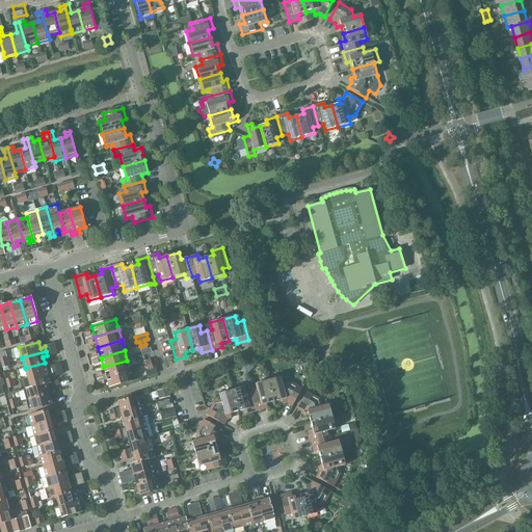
[(106,377),(130,371),(127,361),(103,367),(106,377)]
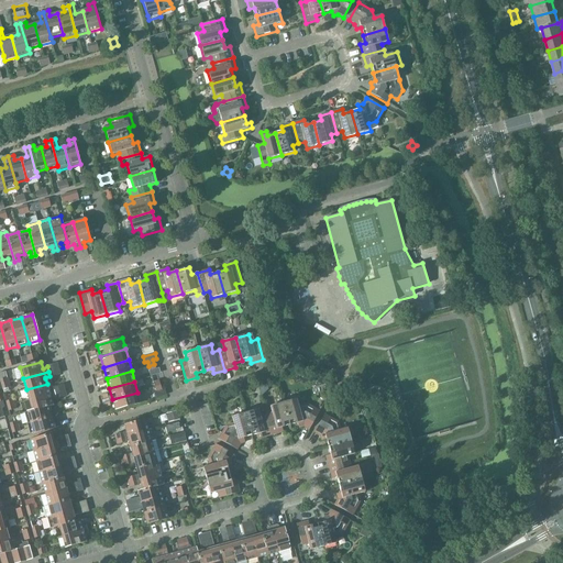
[(26,389),(29,400),(55,394),(53,388),(48,389),(47,384),(26,389)]
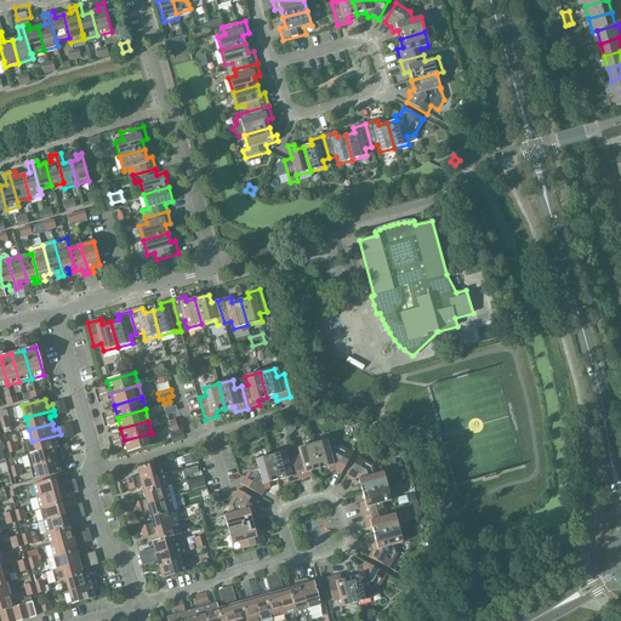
[(124,440),(124,442),(127,453),(155,445),(152,433),(124,440)]
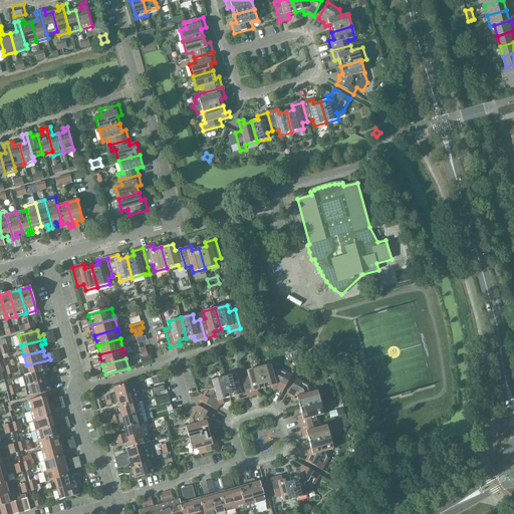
[(26,365),(29,374),(29,375),(48,370),(47,364),(51,363),(50,359),(26,365)]
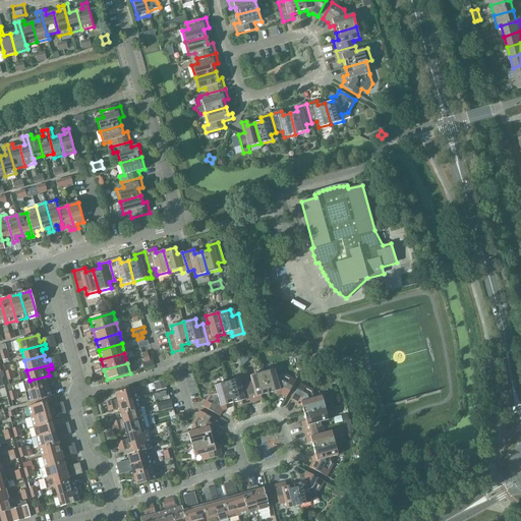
[(275,369),(263,372),(268,394),(276,392),(277,396),(281,395),(286,398),(296,381),(283,373),(276,375),(275,369)]
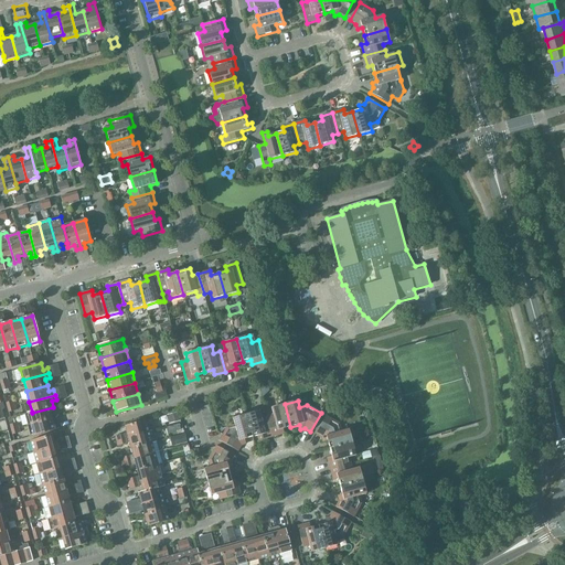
[(283,429),(290,427),(285,404),(272,407),(273,415),(267,416),(273,437),(284,434),(283,429)]
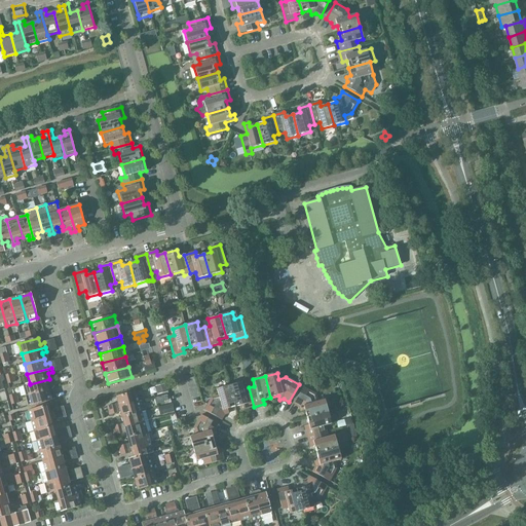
[(26,384),(29,396),(48,390),(46,384),(50,383),(49,379),(30,384),(30,383),(26,384)]
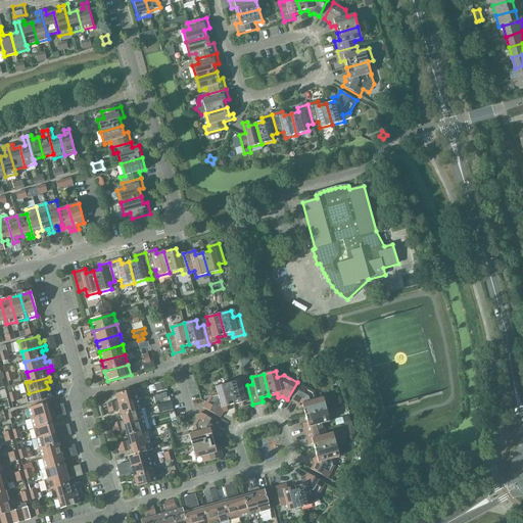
[(242,408),(252,405),(247,385),(242,387),(240,380),(228,384),(234,405),(241,402),(242,408)]
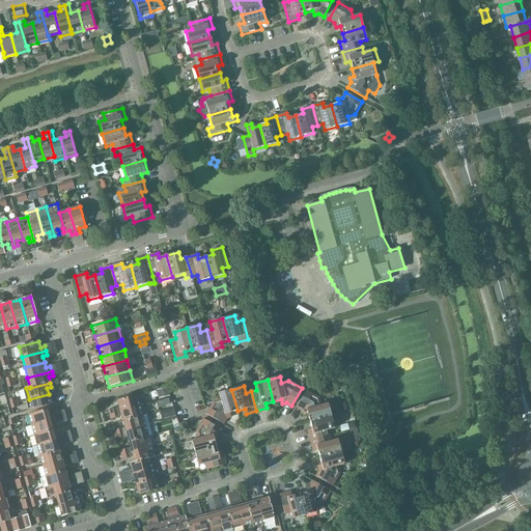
[(167,388),(158,390),(160,397),(169,394),(168,390),(167,388)]
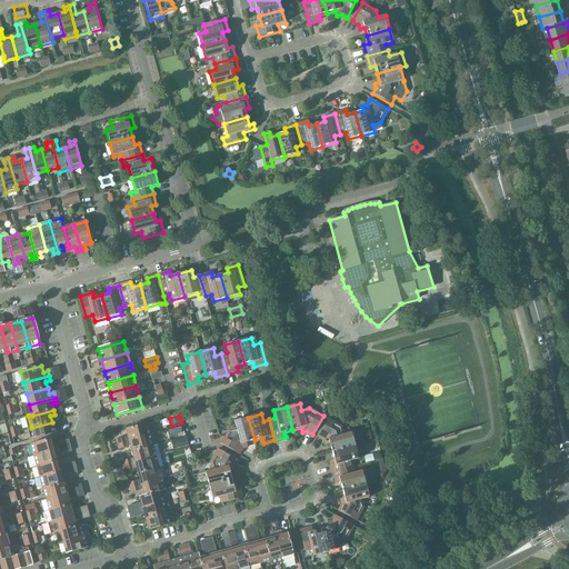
[(247,442),(255,440),(248,418),(235,421),(237,428),(229,430),(221,443),(239,455),(243,449),(248,448),(247,442)]
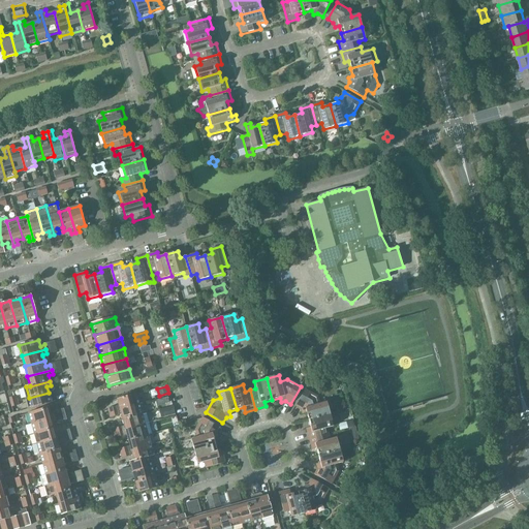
[(302,414),(307,413),(309,421),(330,414),(327,402),(320,404),(318,397),(305,390),(296,407),(301,410),(302,414)]
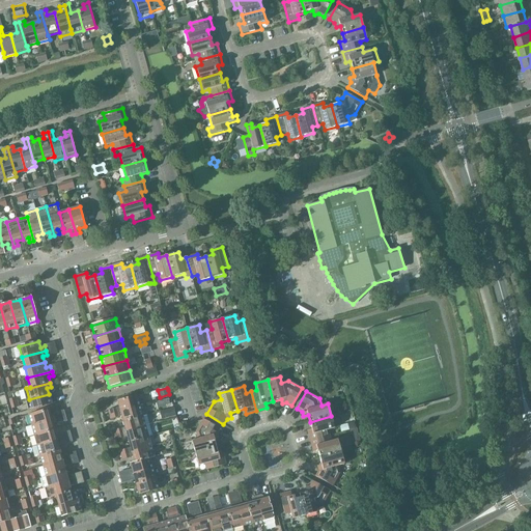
[(49,394),(29,399),(31,410),(56,403),(54,398),(50,399),(49,394)]
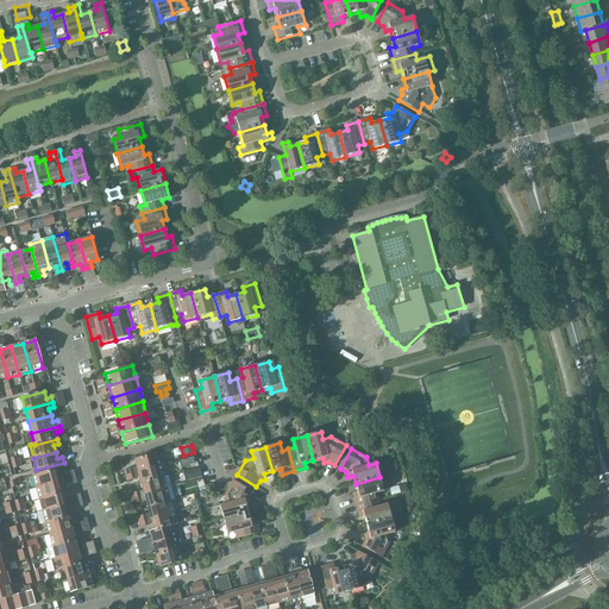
[(124,470),(126,476),(161,466),(157,453),(135,460),(137,466),(124,470)]
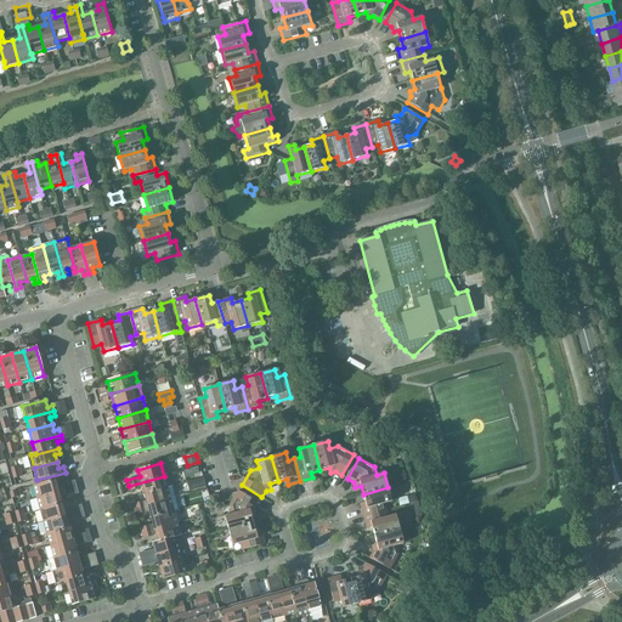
[(169,474),(164,476),(129,486),(130,491),(142,487),(145,495),(173,486),(173,482),(171,478),(169,474)]
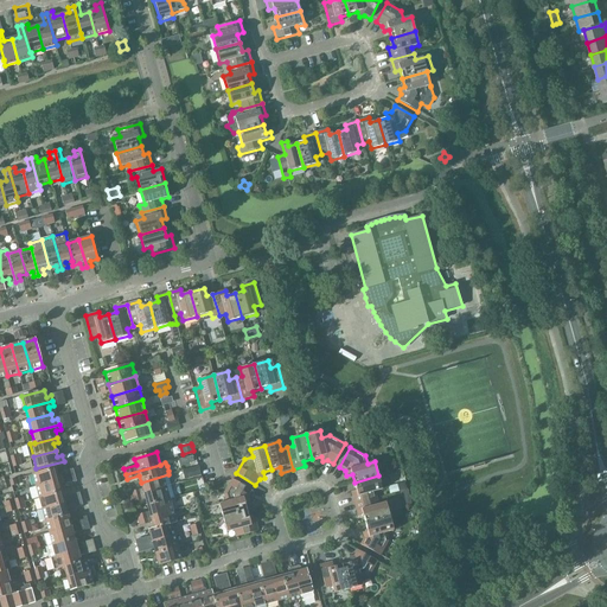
[(191,468),(187,470),(190,478),(200,474),(198,466),(191,468)]
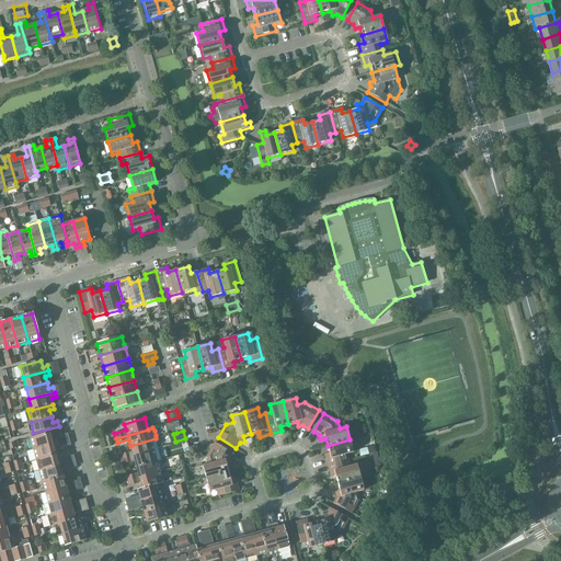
[(50,433),(30,438),(33,449),(58,443),(57,437),(53,439),(50,433)]
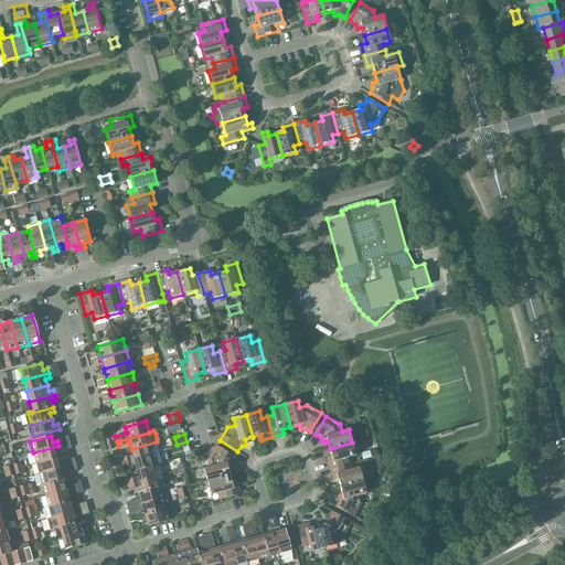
[(132,455),(121,458),(123,462),(159,452),(157,441),(131,449),(132,455)]
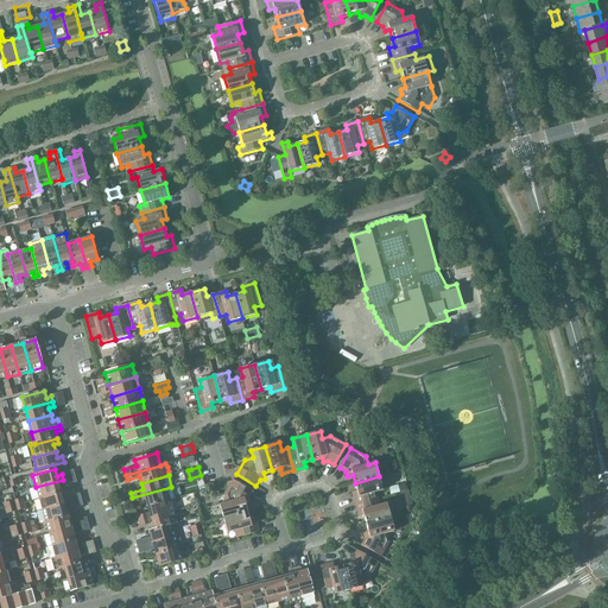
[(355,505),(378,499),(375,493),(382,491),(379,476),(355,483),(358,492),(352,493),(355,505)]
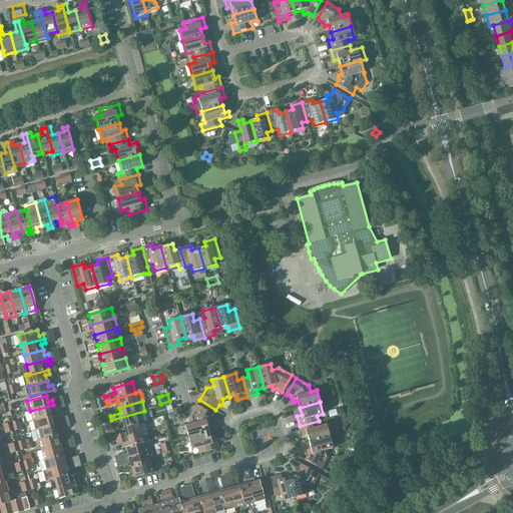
[(30,411),(33,421),(52,416),(50,410),(55,409),(53,405),(30,411)]
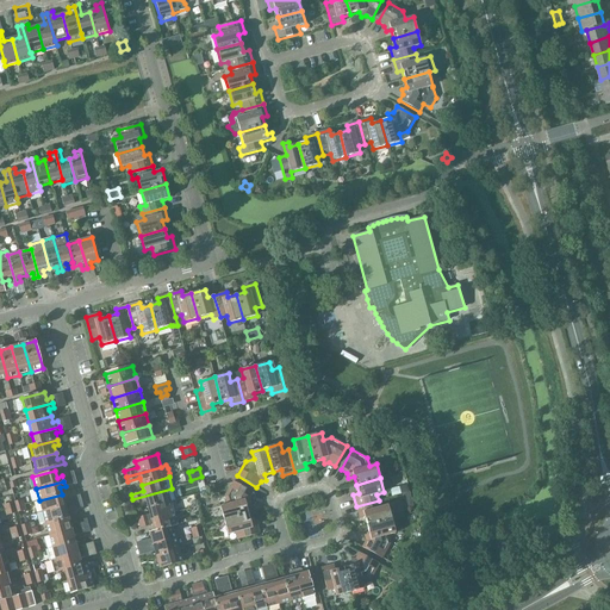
[(249,514),(247,505),(251,504),(250,499),(254,493),(234,481),(225,497),(228,504),(221,506),(224,521),(249,514)]
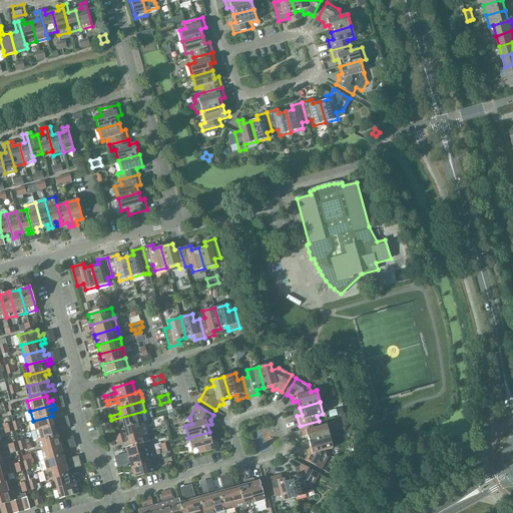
[(143,422),(147,421),(144,411),(111,420),(112,425),(123,422),(124,427),(143,422)]
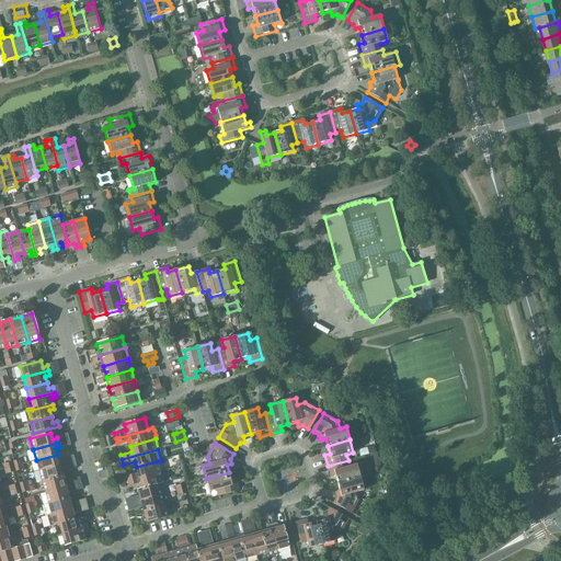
[(36,460),(39,471),(65,464),(64,459),(58,460),(57,455),(36,460)]
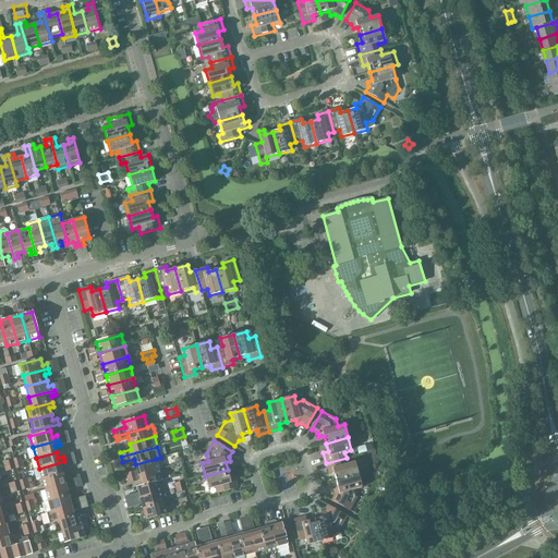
[(336,482),(359,475),(354,462),(348,464),(347,458),(326,463),(329,474),(334,473),(336,482)]
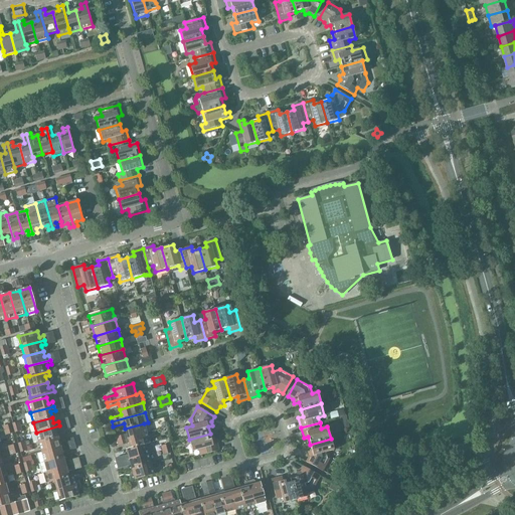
[(118,442),(147,434),(144,423),(125,428),(127,435),(116,437),(118,442)]
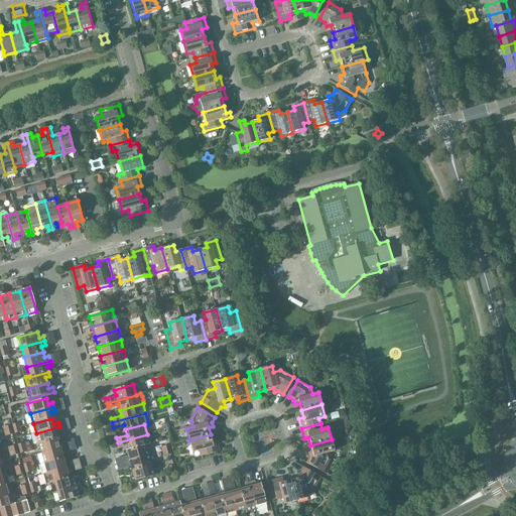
[(38,443),(58,438),(56,432),(60,431),(59,426),(36,433),(38,443)]
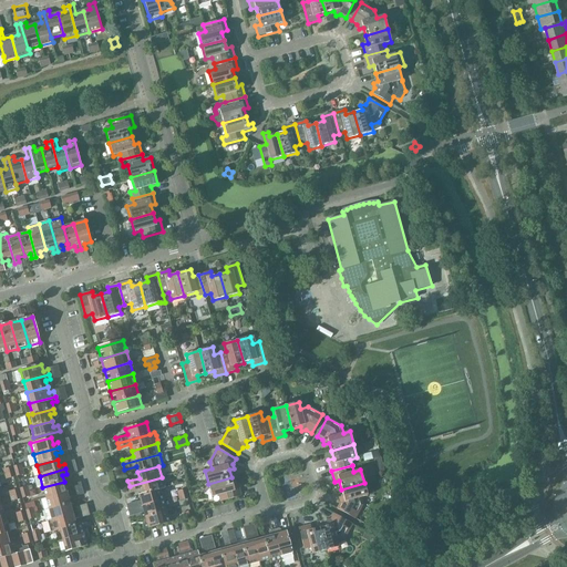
[(162,477),(130,486),(131,491),(142,488),(144,494),(161,490),(165,488),(162,477)]
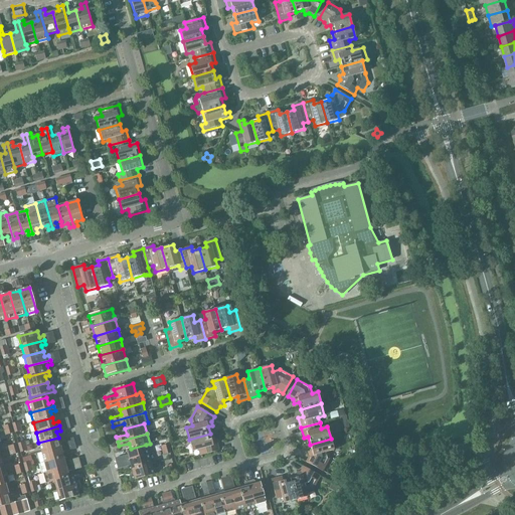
[(212,442),(210,434),(189,440),(192,452),(199,450),(200,456),(219,451),(216,440),(212,442)]
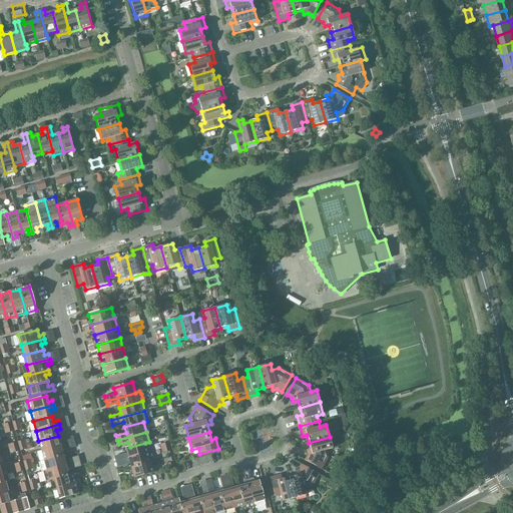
[(41,451),(64,444),(63,440),(59,441),(58,436),(38,441),(41,451)]
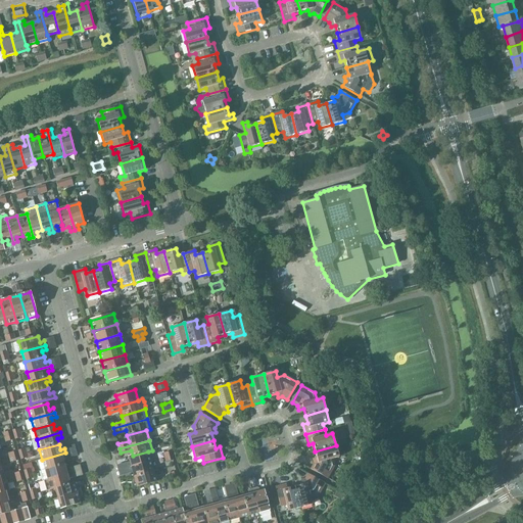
[(311,469),(328,479),(335,467),(333,460),(339,458),(336,445),(315,452),(317,459),(313,460),(314,464),(311,469)]
